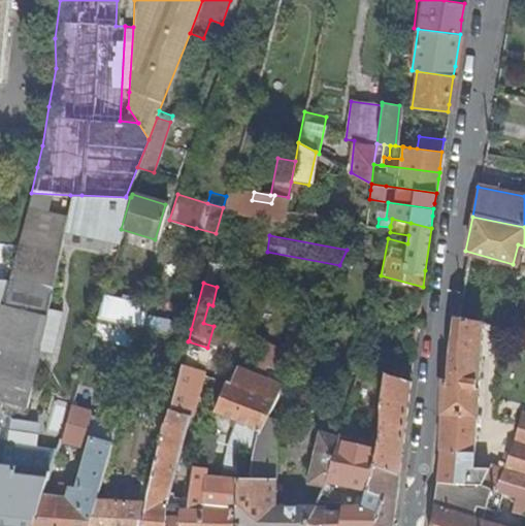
[(152,331),(155,319),(142,317),(144,306),(101,296),(95,318),(140,329),(152,331)]
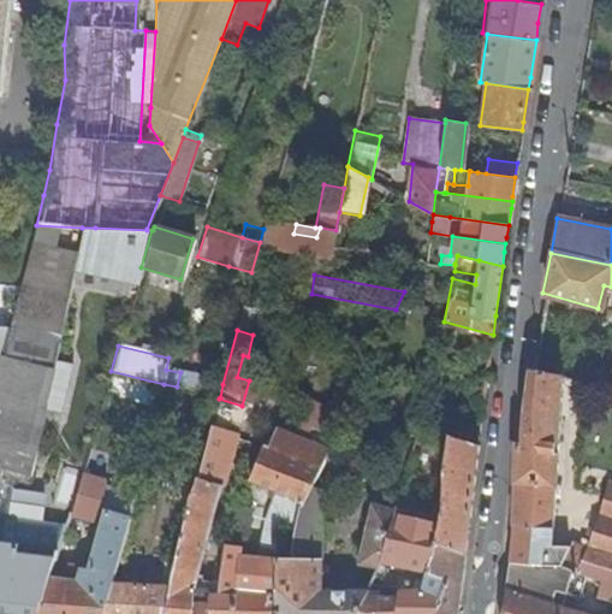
[(0,474),(1,470),(18,474),(31,478),(53,371),(0,359),(0,474)]
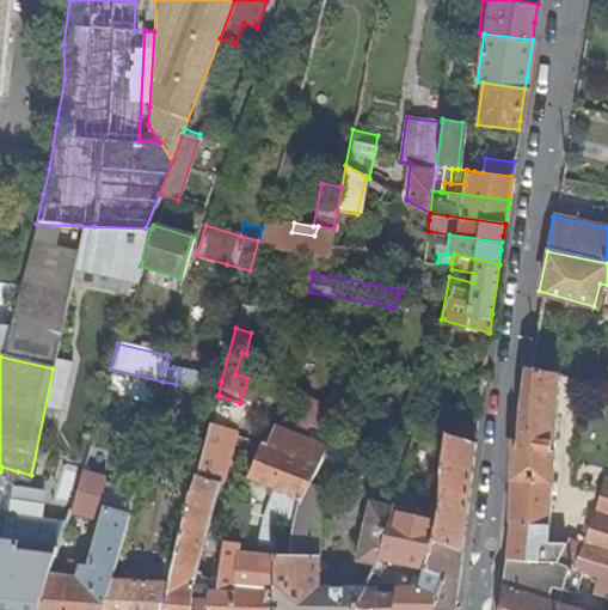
[(546,541),(557,372),(527,366),(519,439),(510,438),(507,528),(503,555),(558,565),(565,542),(546,541)]
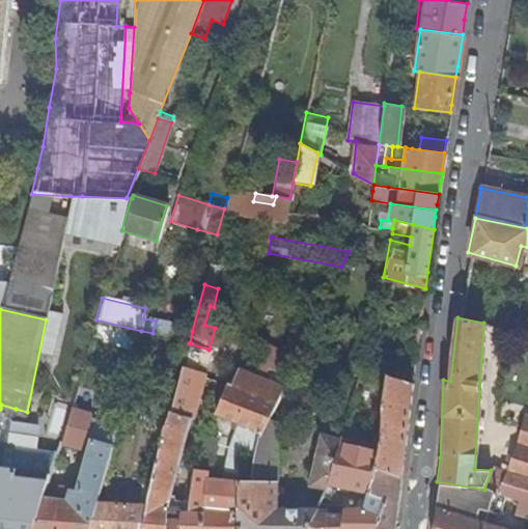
[(156,321),(153,333),(190,342),(192,331),(156,321)]
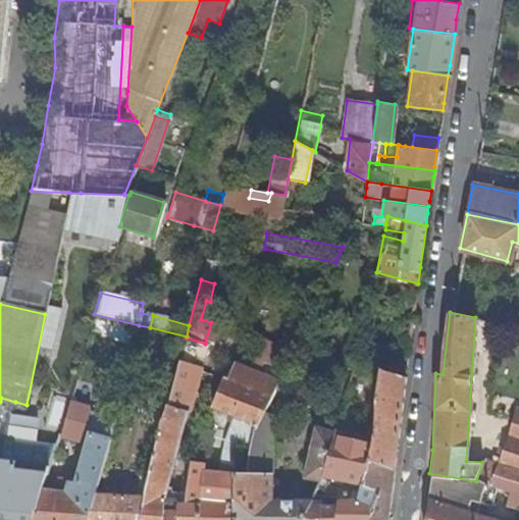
[(211,349),(185,341),(178,360),(199,367),(205,368),(211,349)]
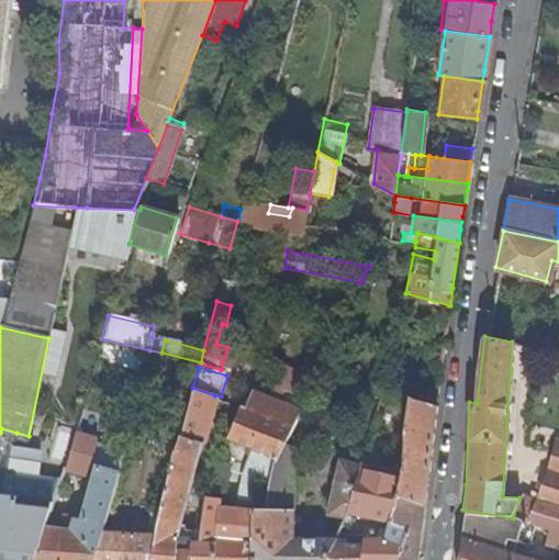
[(219,497),(205,495),(205,496),(204,499),(203,508),(199,538),(199,539),(233,542),(253,544),(253,540),(253,508),(256,480),(265,481),(275,461),(283,443),(308,394),(265,376),(257,391),(252,389),(243,405),(239,404),(226,436),(247,445),(235,471),(228,507),(217,506),(219,497)]
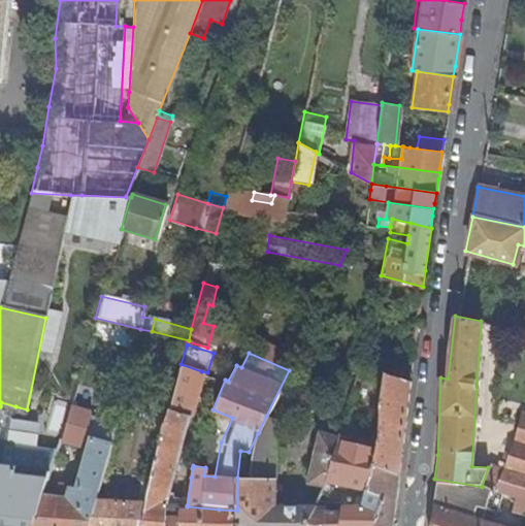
[(190,414),(201,371),(181,364),(164,419),(160,436),(151,478),(141,525),(218,525),(219,510),(187,506),(179,506),(178,516),(166,516),(166,505),(167,497),(168,492),(169,492),(182,437),(190,414)]
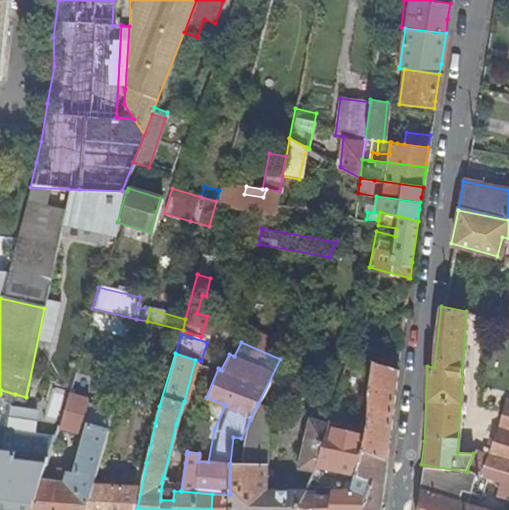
[(71,378),(76,362),(65,358),(60,374),(71,378)]
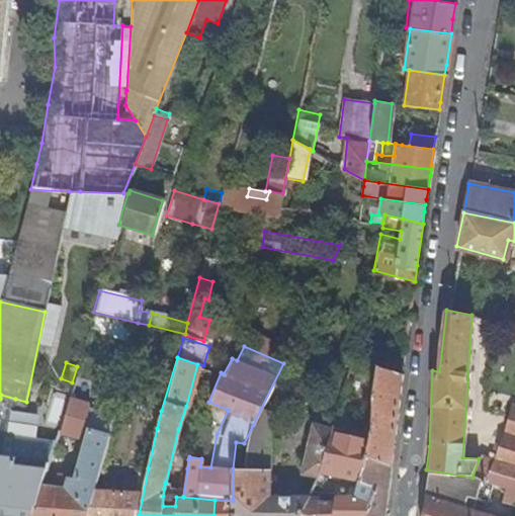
[(369,440),(364,457),(391,464),(396,424),(402,374),(378,366),(372,404),(369,432),(369,439),(369,440)]
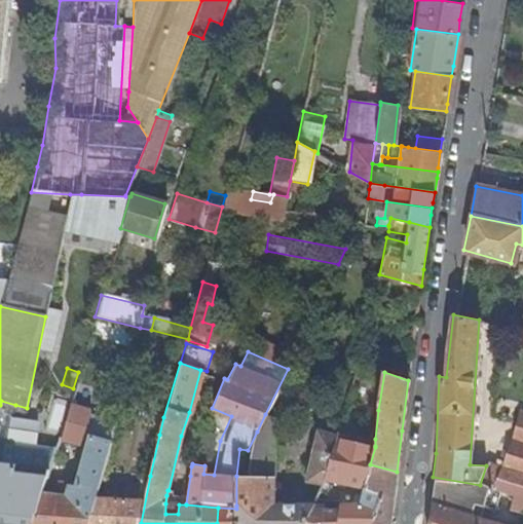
[(96,387),(77,381),(68,408),(58,440),(80,446),(89,415),(91,402),(96,387)]
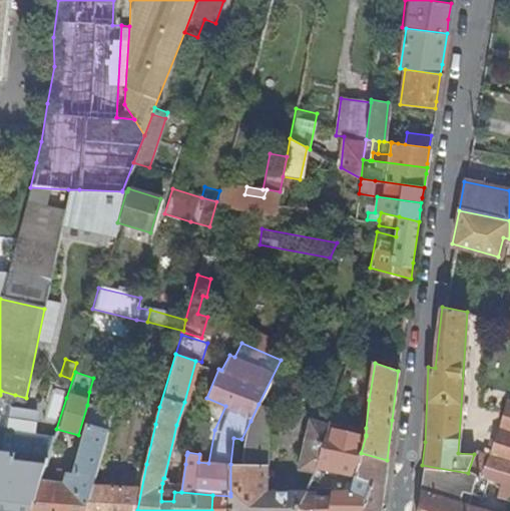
[(1,391),(0,395),(0,412),(10,415),(15,395),(1,391)]
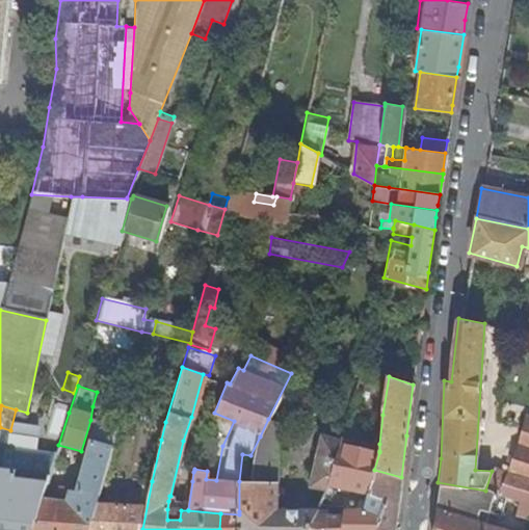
[(37,455),(54,458),(58,445),(69,413),(54,407),(47,429),(41,427),(36,439),(43,441),(37,455)]
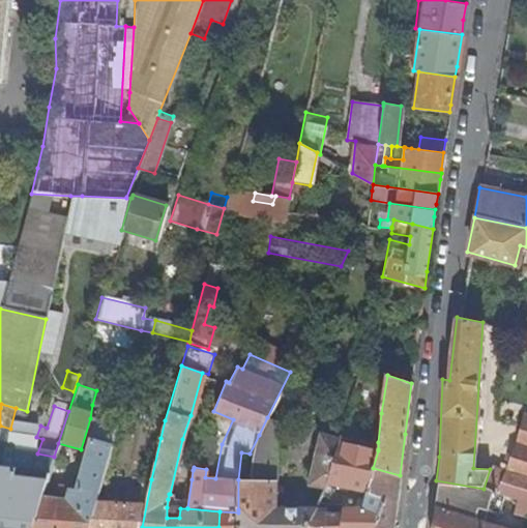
[(499,460),(496,468),(526,476),(526,412),(521,411),(515,438),(505,462),(499,460)]
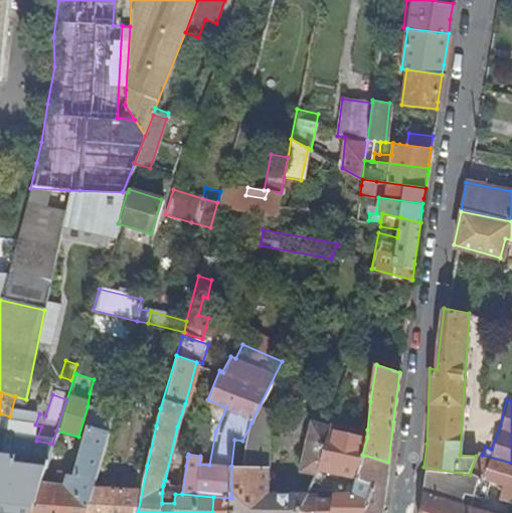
[(270,410),(260,405),(251,422),(242,466),(231,466),(231,495),(231,498),(230,512),(297,512),(304,498),(306,493),(267,493),(270,410)]
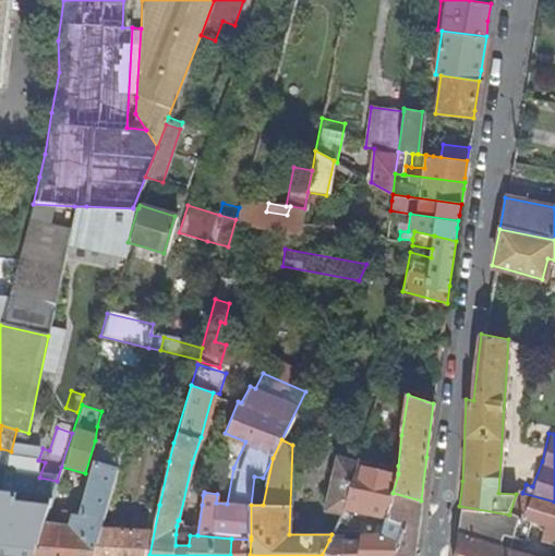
[(324,508),(341,514),(358,464),(359,460),(337,456),(324,508)]
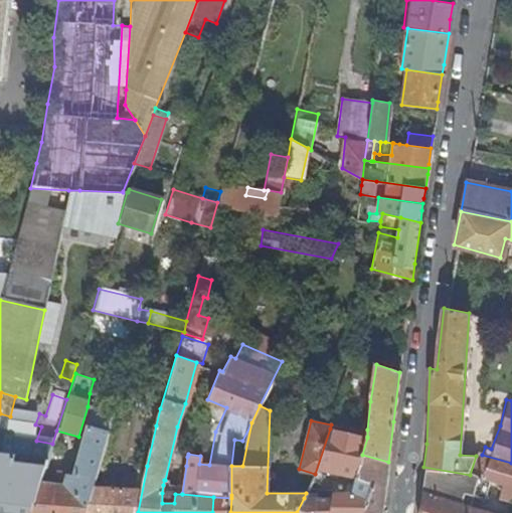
[(242,466),(251,422),(242,441),(234,440),(231,466),(242,466)]
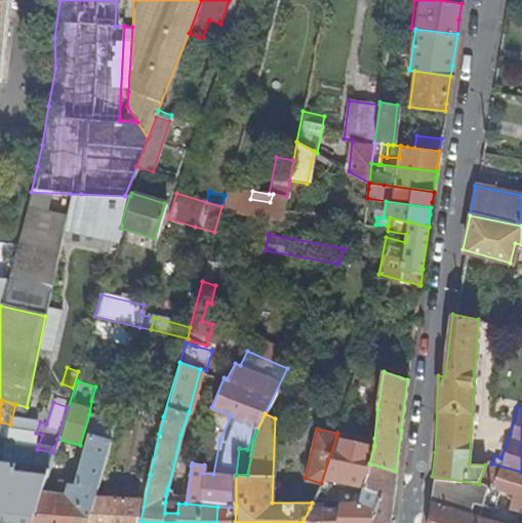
[(336,437),(374,445),(374,438),(337,431),(337,433),(336,437)]
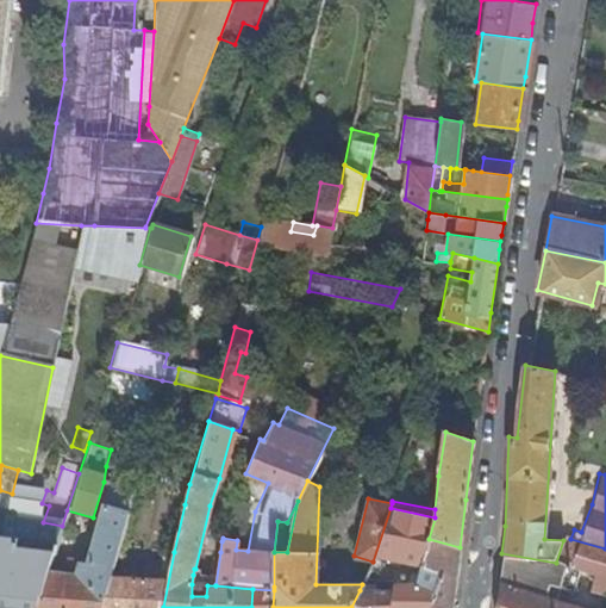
[(76,576),(48,571),(36,607),(101,607),(111,576),(127,512),(104,506),(87,562),(75,560),(76,576)]
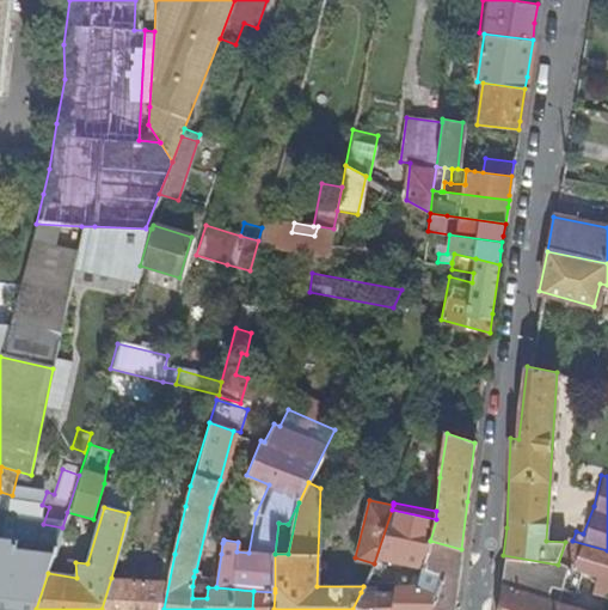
[(384,557),(422,568),(423,568),(423,567),(430,541),(436,520),(436,519),(392,510),(374,563),(381,565),(384,557)]
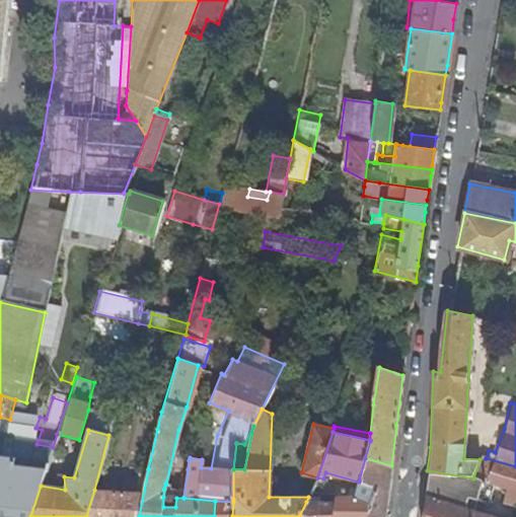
[(477,481),(515,490),(515,466),(486,458),(481,456),(480,459),(473,478),(472,479),(477,481)]
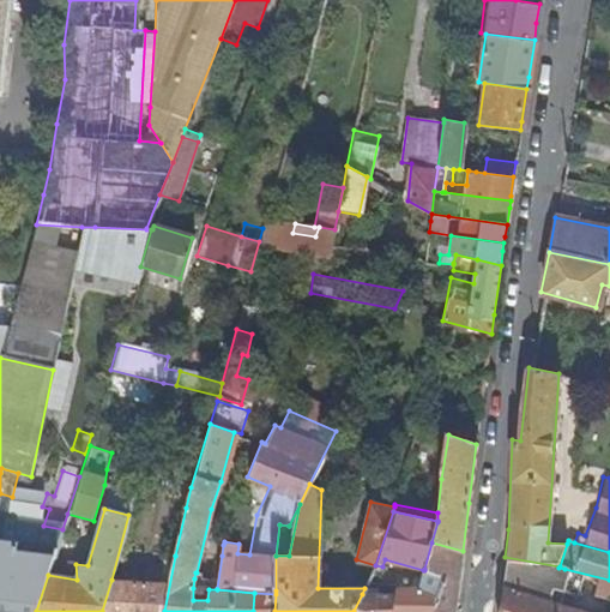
[(211,545),(205,580),(204,589),(209,589),(217,589),(217,588),(222,556),(223,545),(224,543),(224,541),(211,545)]
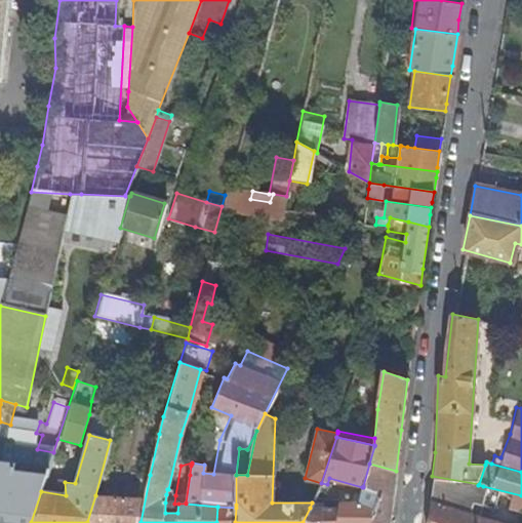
[(396,471),(369,464),(363,486),(379,492),(369,522),(389,522),(393,496),(396,471)]
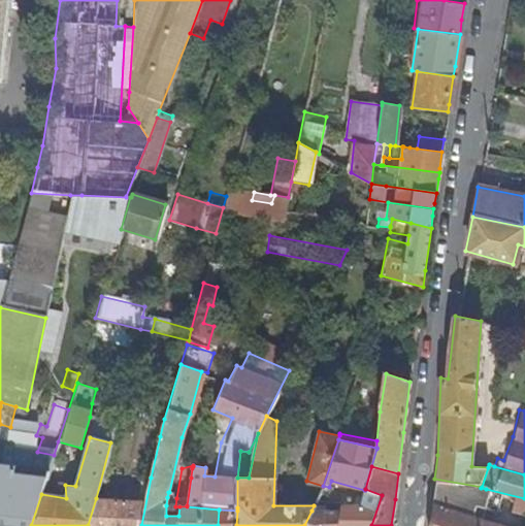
[(46,478),(0,471),(0,522),(17,525),(24,525),(31,525),(41,494),(46,478)]
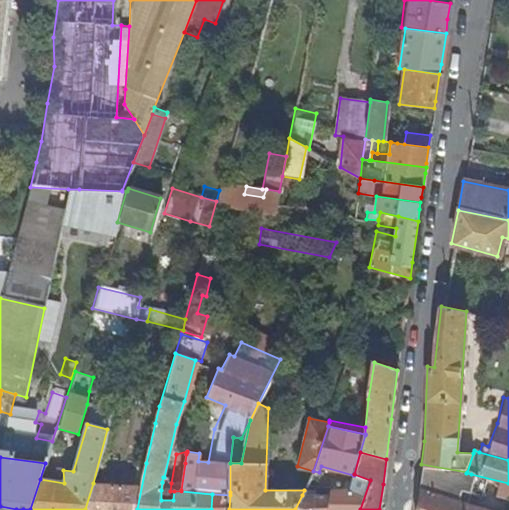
[(132,485),(93,483),(85,509),(137,509),(146,463),(138,462),(132,485)]
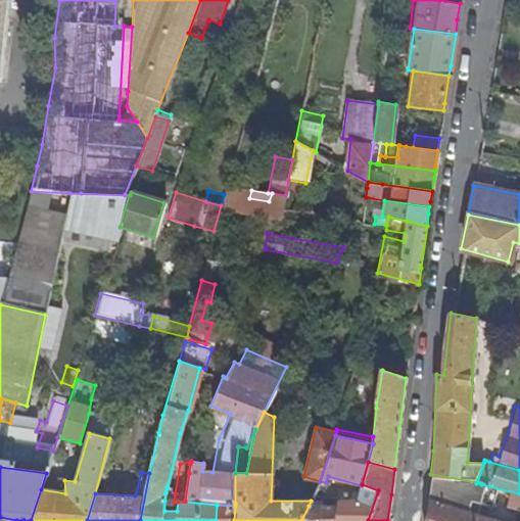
[(477,482),(430,474),(428,499),(467,511),(470,501),(478,502),(481,484),(476,483),(477,482)]
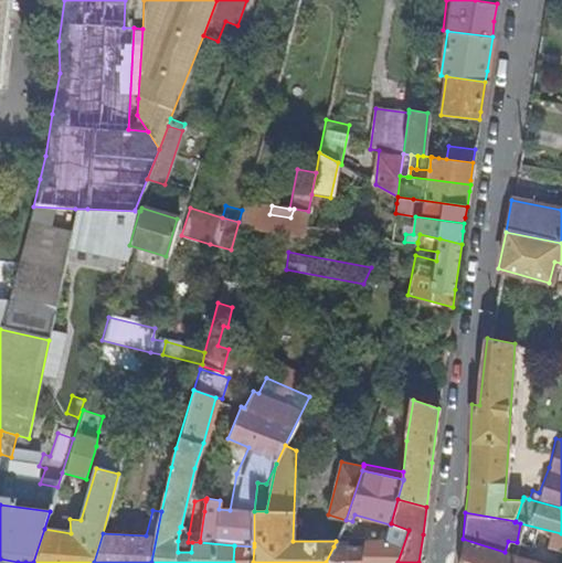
[(379,540),(366,539),(364,546),(363,562),(398,562),(409,530),(391,523),(391,524),(390,524),(388,533),(381,532),(379,540)]
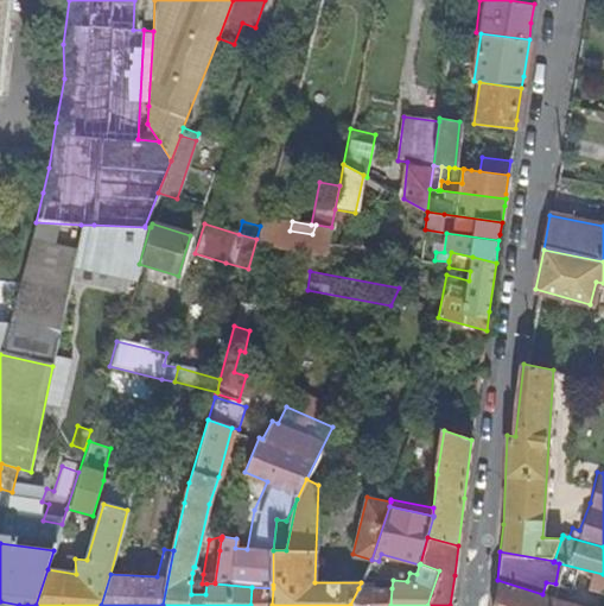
[(203,574),(192,573),(191,582),(191,594),(205,594),(207,584),(202,584),(203,574)]
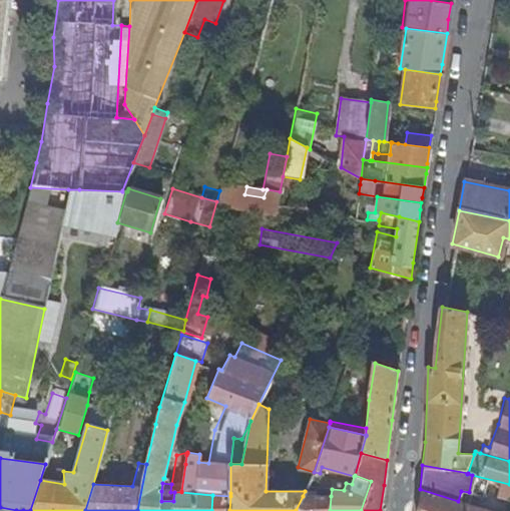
[(303,496),(331,496),(332,489),(332,487),(308,485),(305,491),(303,496)]
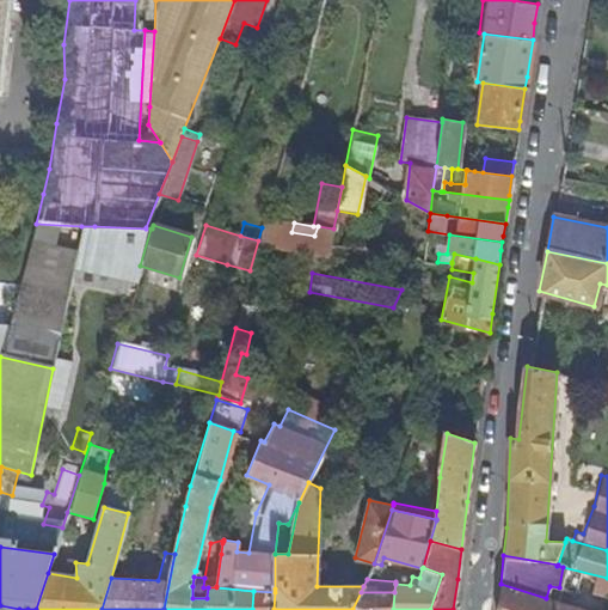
[(582,609),(546,598),(501,584),(495,609),(582,609)]
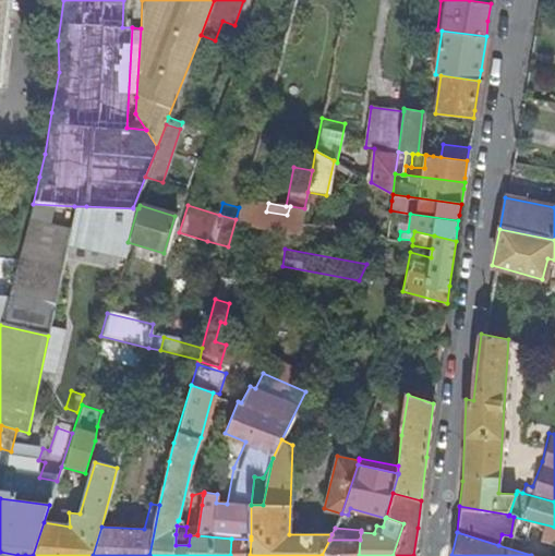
[(250,555),(251,540),(231,539),(230,555),(250,555)]
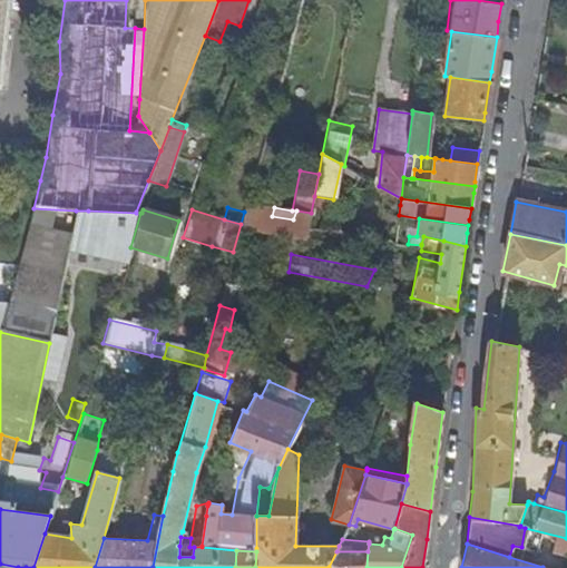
[(367,567),(368,551),(336,551),(329,567),(367,567)]
